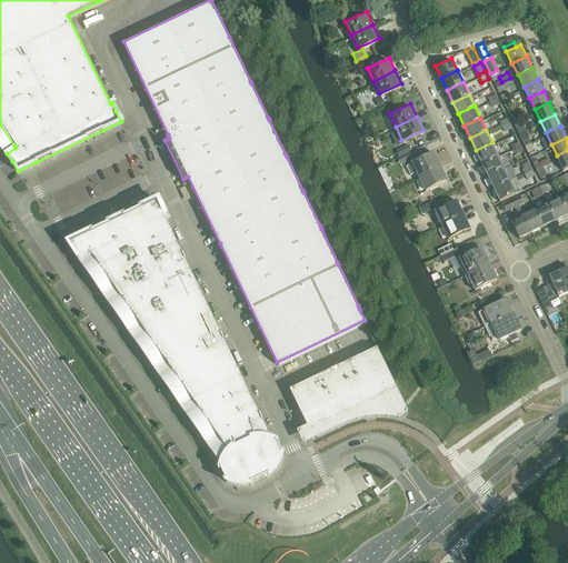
[(408,141),(396,148),(398,153),(404,151),(410,148),(408,141)]
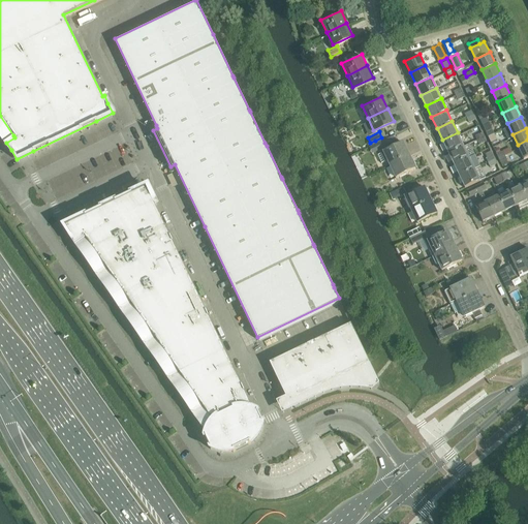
[(458,132),(442,140),(447,151),(463,144),(458,132)]
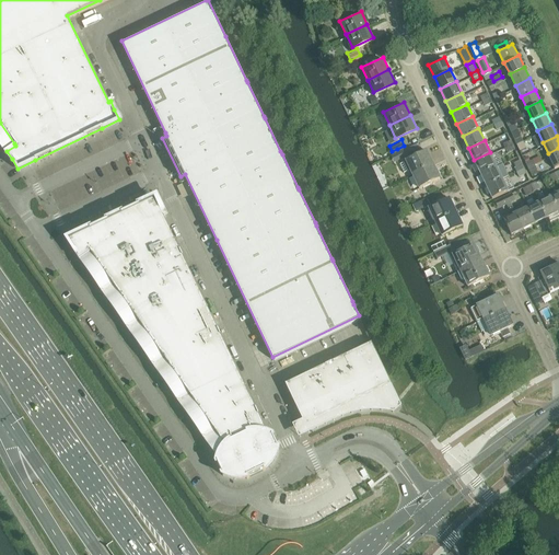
[(404,146),(397,149),(400,155),(408,152),(407,150),(405,145),(404,146)]
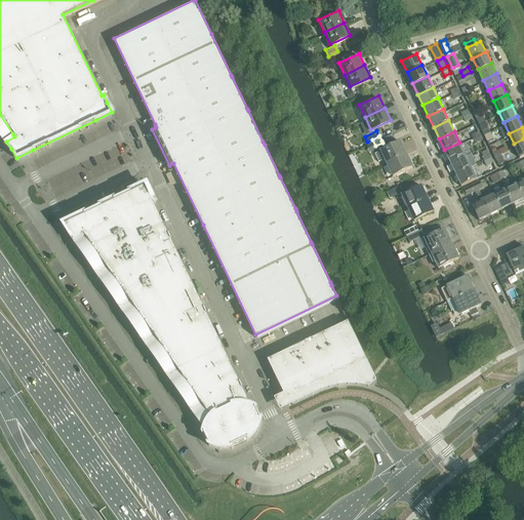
[(384,156),(386,161),(405,151),(399,138),(379,148),(373,151),(377,159),(384,156)]
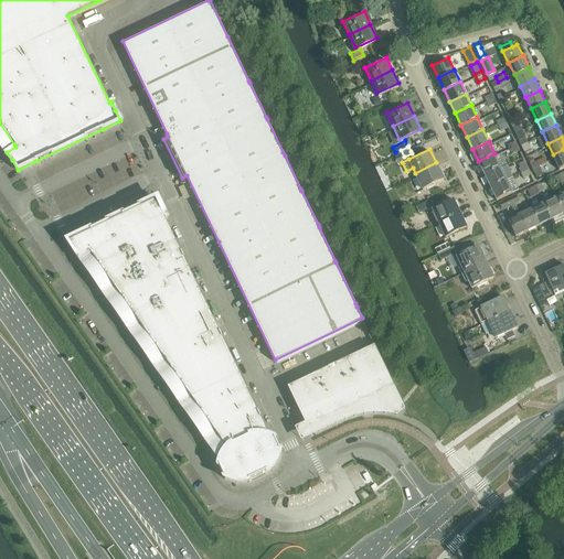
[(563,149),(553,154),(559,167),(563,163),(563,149)]
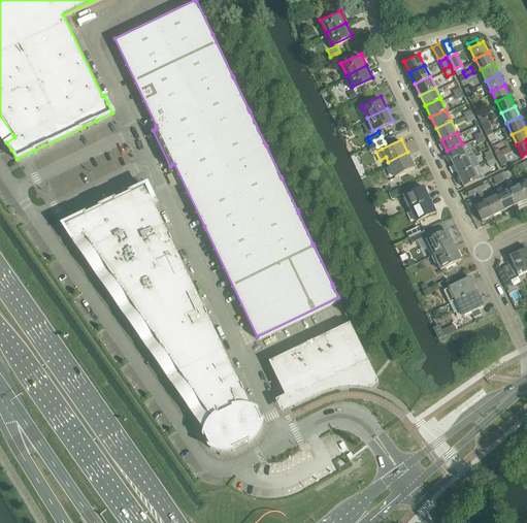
[(462,143),(447,151),(452,161),(467,154),(462,143)]
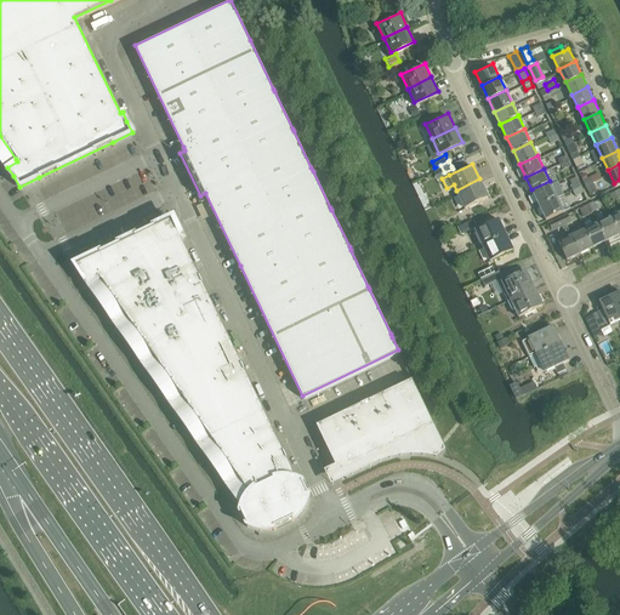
[(569,182),(572,187),(580,183),(575,174),(569,177),(570,181),(569,182)]
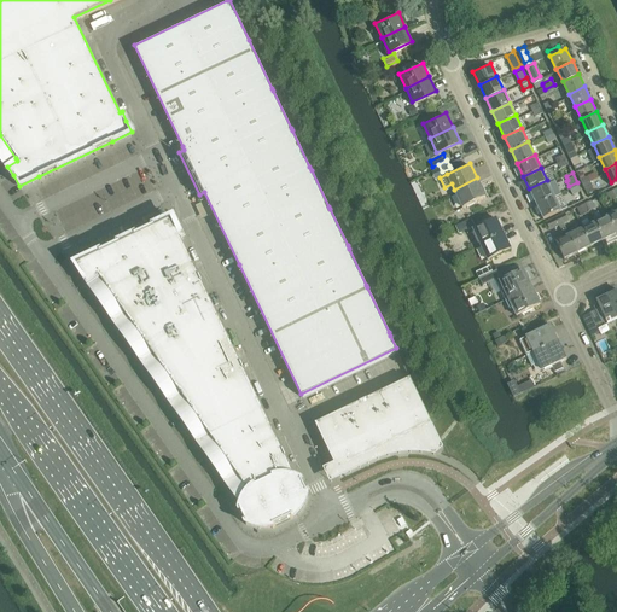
[(477,178),(454,190),(461,204),(484,193),(477,178)]
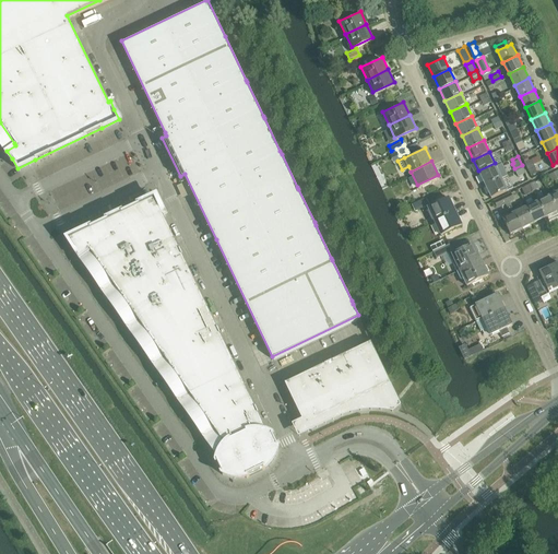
[(495,163),(478,171),(484,183),(500,175),(495,163)]
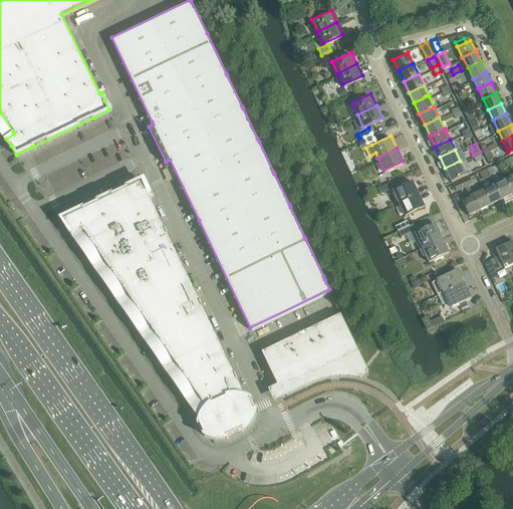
[(460,161),(445,168),(451,179),(465,172),(460,161)]
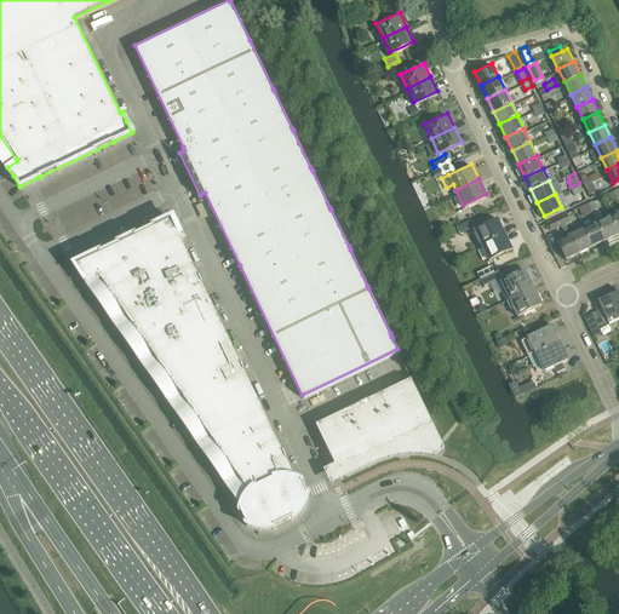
[(586,200),(578,205),(582,212),(591,208),(590,207),(586,200)]
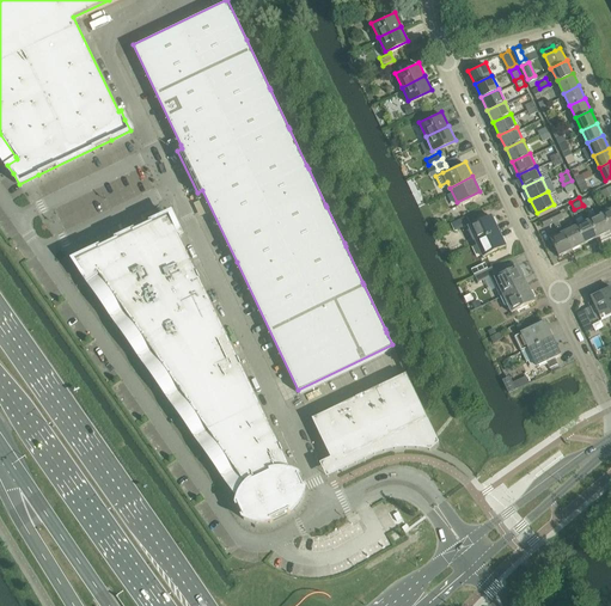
[(166,208),(74,251),(83,265),(90,262),(93,267),(93,268),(97,273),(98,274),(122,307),(121,307),(126,313),(150,347),(148,347),(153,353),(177,386),(181,393),(182,392),(205,426),(205,427),(208,433),(209,433),(232,466),(237,472),(245,484),(249,489),(245,494),(243,500),(249,512),(254,513),(260,513),(266,513),(268,516),(269,519),(289,508),(293,506),(295,502),(298,499),(300,495),(301,491),(303,487),(304,487),(297,473),(292,471),(178,233),(179,233),(176,224),(173,225),(166,208)]
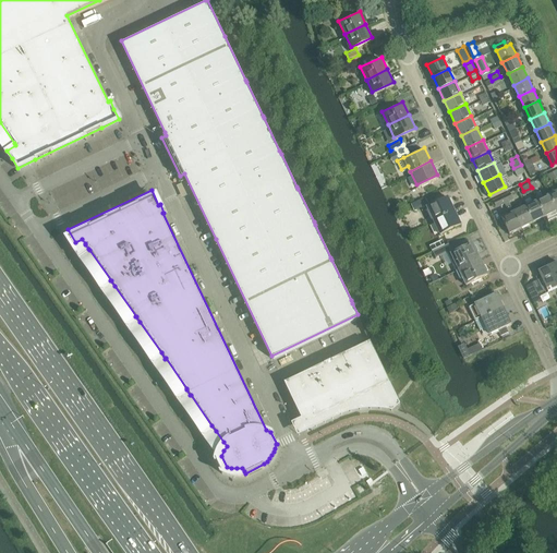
[(505,191),(492,197),(495,203),(503,200),(504,201),(508,199),(505,191)]
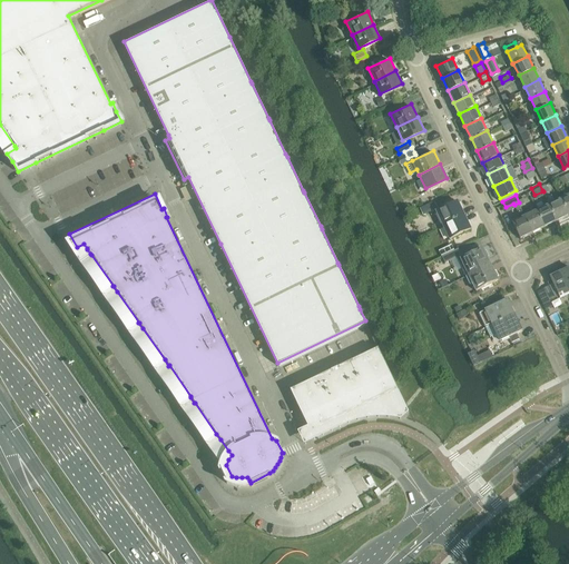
[(560,196),(548,201),(556,218),(568,213),(560,196)]
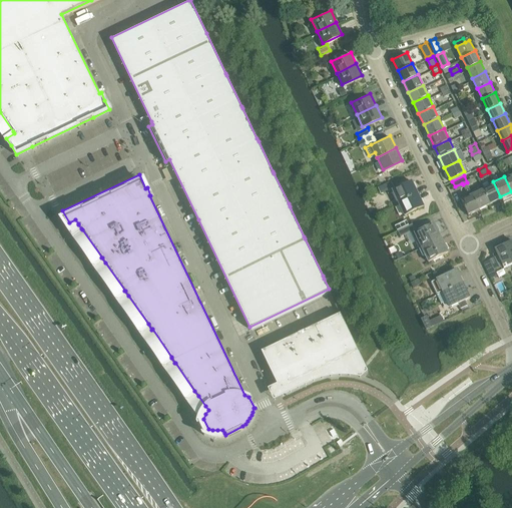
[(390,178),(383,181),(386,187),(393,184),(390,178)]
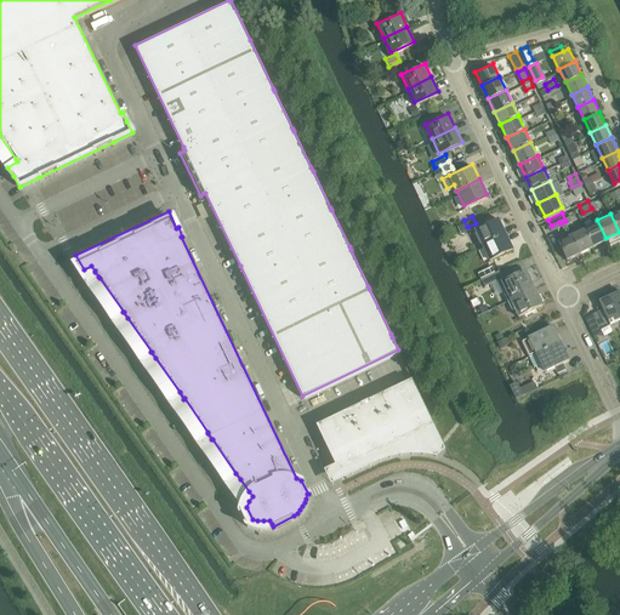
[(475,227),(482,243),(505,232),(498,216),(475,227)]
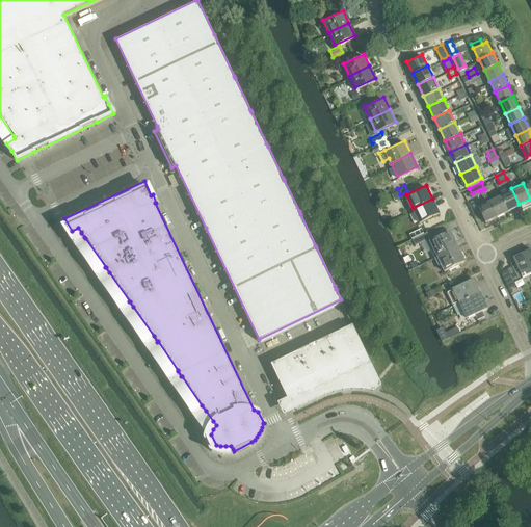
[(511,188),(500,193),(507,209),(519,204),(511,188)]
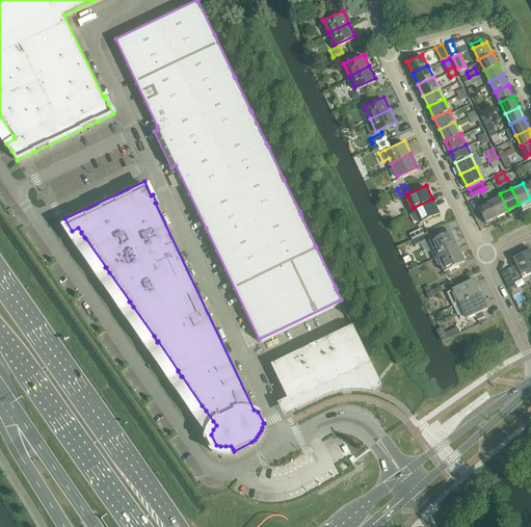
[(500,193),(488,200),(496,214),(507,209),(500,193)]
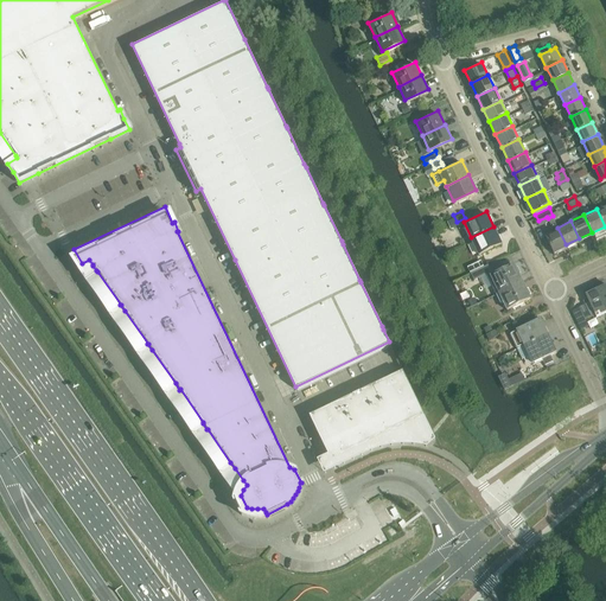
[(566,244),(557,228),(555,222),(552,223),(552,230),(544,234),(553,250),(566,244)]
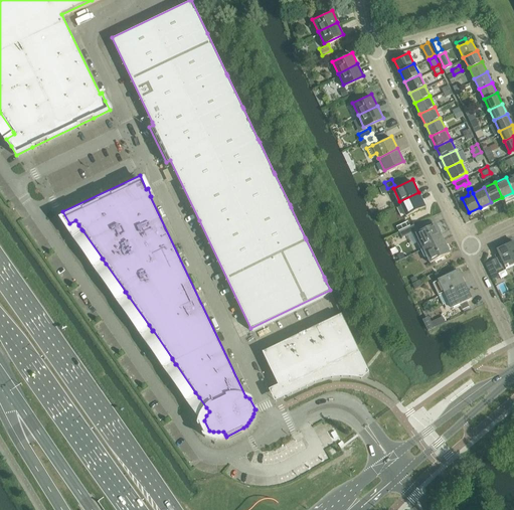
[(418,192),(399,201),(405,214),(424,204),(418,192)]
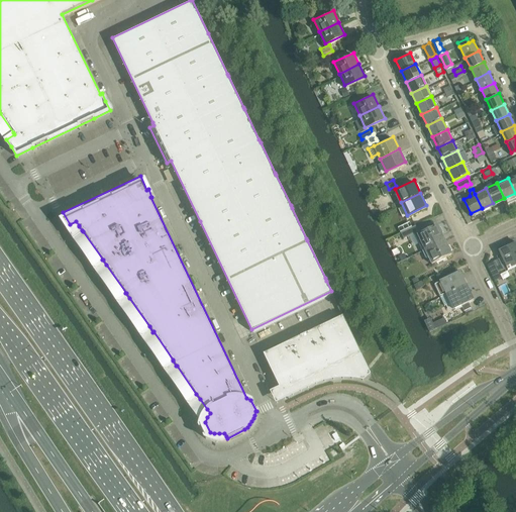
[(403,235),(417,228),(415,222),(400,229),(403,235)]
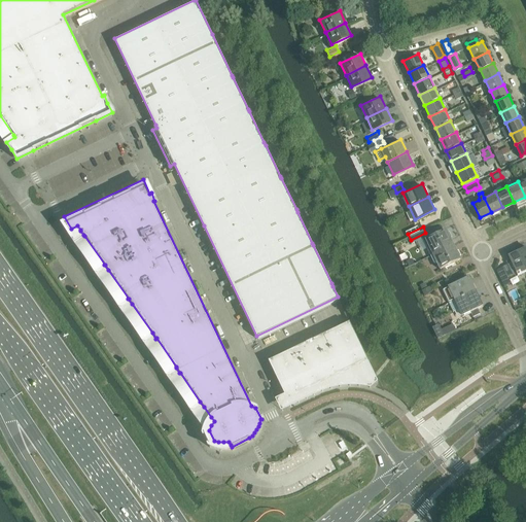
[(426,245),(429,252),(452,242),(445,227),(425,237),(428,244),(426,245)]
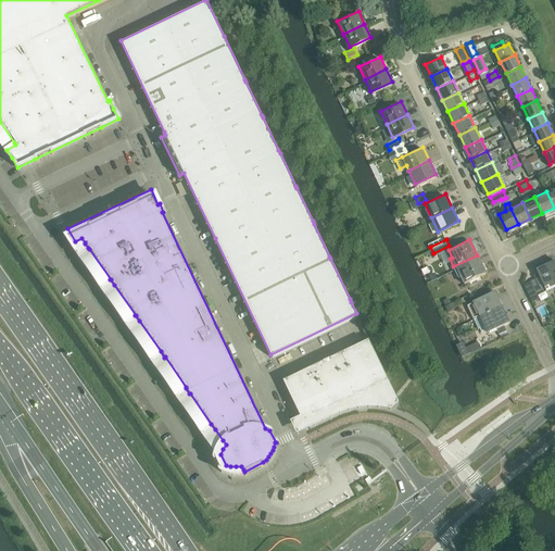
[(477,255),(453,266),(457,275),(459,273),(464,282),(484,271),(477,255)]
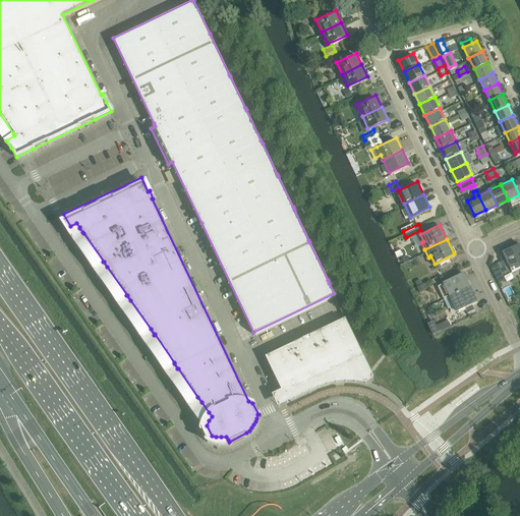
[(519,241),(511,246),(519,265),(519,264),(519,241)]
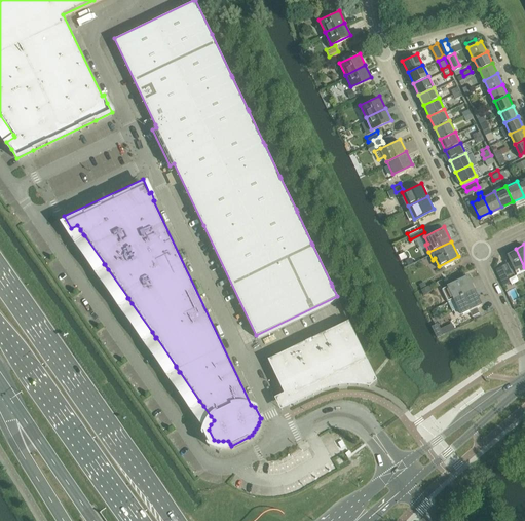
[(510,259),(503,262),(500,263),(505,273),(514,269),(516,271),(524,267),(516,249),(507,253),(510,259)]
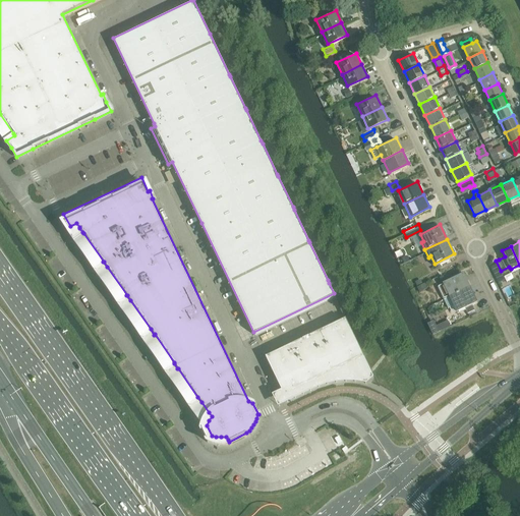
[(463,271),(442,281),(437,283),(443,296),(469,284),(463,271)]
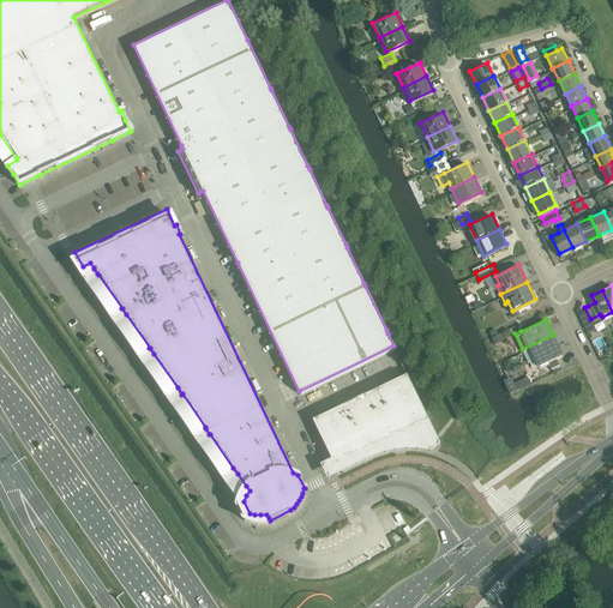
[(499,330),(491,335),(493,341),(503,336),(499,330)]
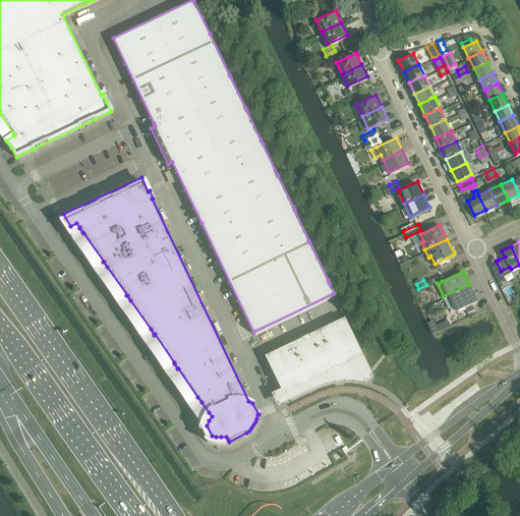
[(469,284),(443,296),(447,305),(452,302),(454,307),(455,307),(456,309),(464,305),(466,310),(473,306),(471,301),(476,299),(469,284)]
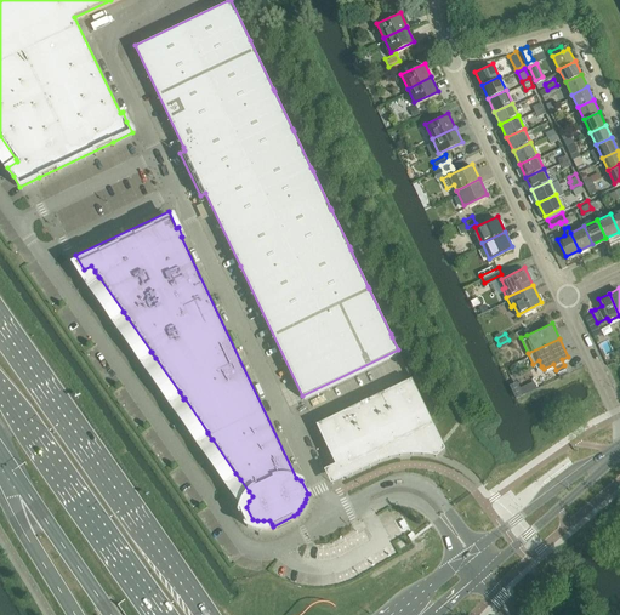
[(411,376),(316,422),(337,470),(353,461),(354,462),(354,461),(369,454),(370,454),(385,446),(386,446),(386,445),(400,439),(402,439),(402,438),(416,431),(417,432),(417,431),(432,423),(433,423),(411,376)]
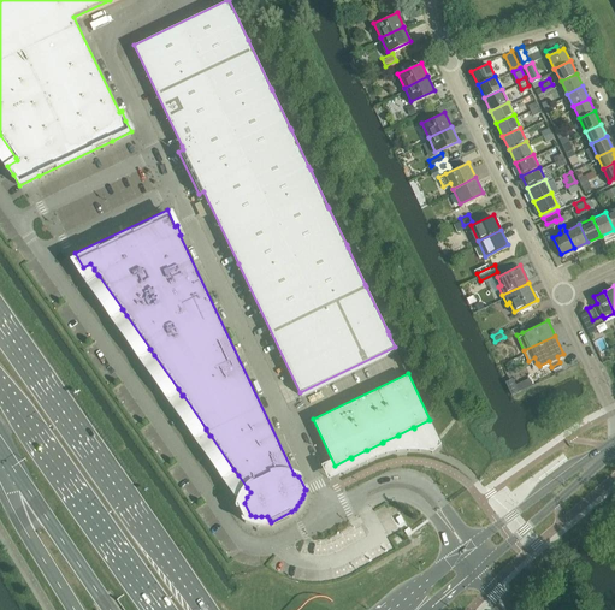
[(512,375),(506,378),(512,391),(518,388),(515,382),(512,375)]
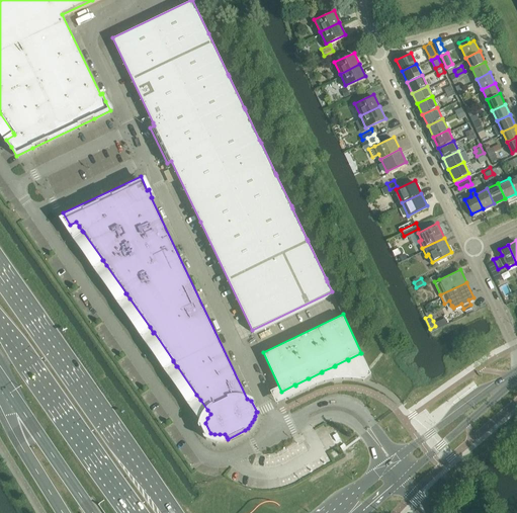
[(464,473),(459,475),(462,482),(467,479),(464,473)]
